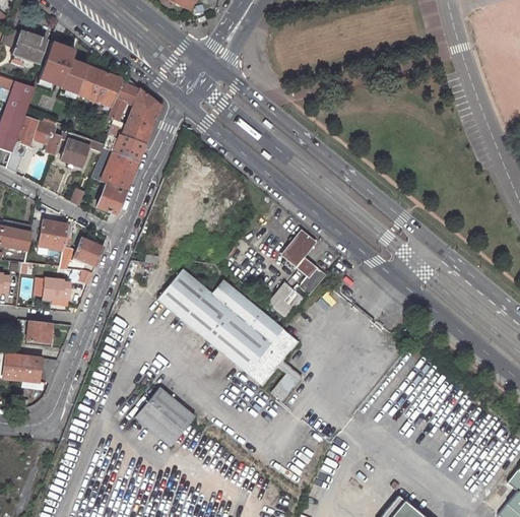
[(5,29),(0,43),(0,48),(10,52),(16,34),(5,29)]
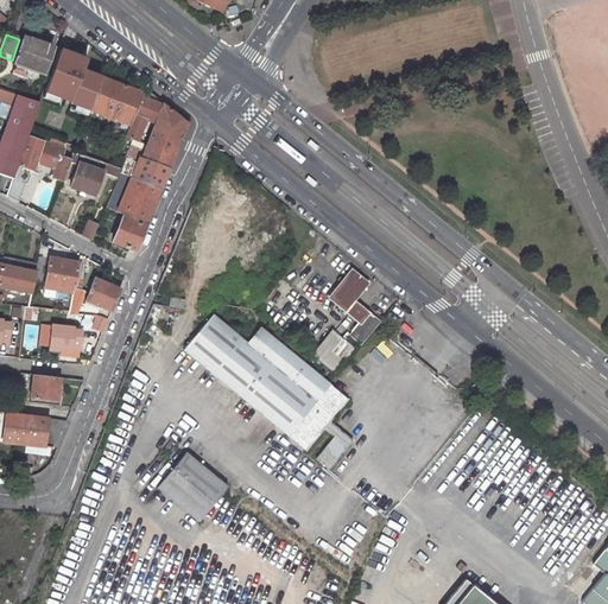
[(49,48),(19,38),(19,39),(12,61),(11,63),(25,68),(23,76),(24,80),(26,82),(27,82),(30,83),(32,83),(36,82),(37,80),(40,70),(44,71),(50,55),(46,53),(49,48)]
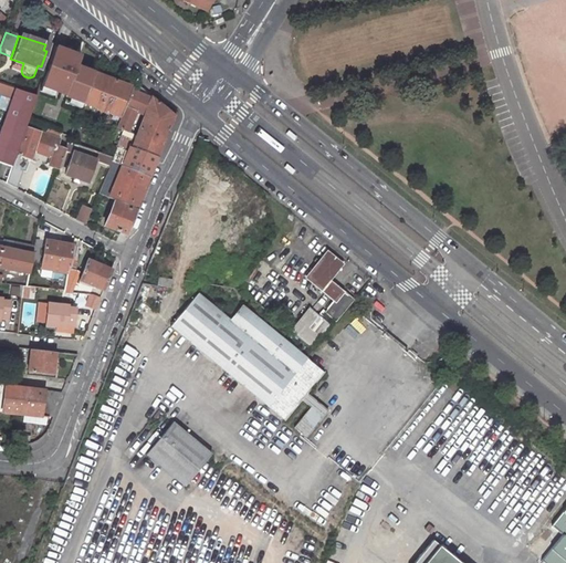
[(81,68),(60,60),(52,79),(73,86),(81,68)]
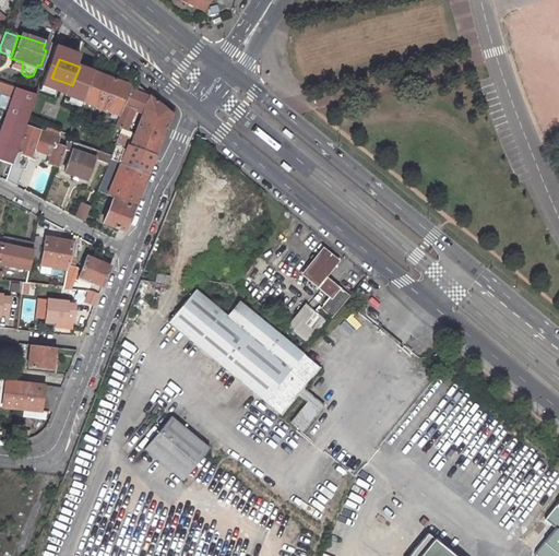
[(80,99),(95,106),(94,107),(102,110),(102,109),(117,115),(121,103),(130,82),(90,69),(80,99)]
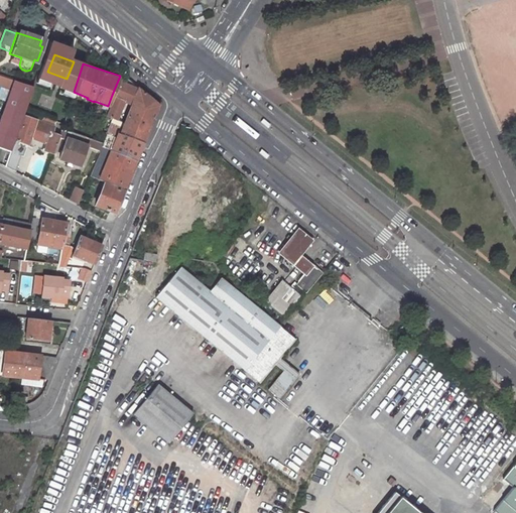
[(0,83),(9,87),(0,112),(0,161),(4,164),(10,149),(14,137),(22,112),(31,86),(0,74),(0,83)]
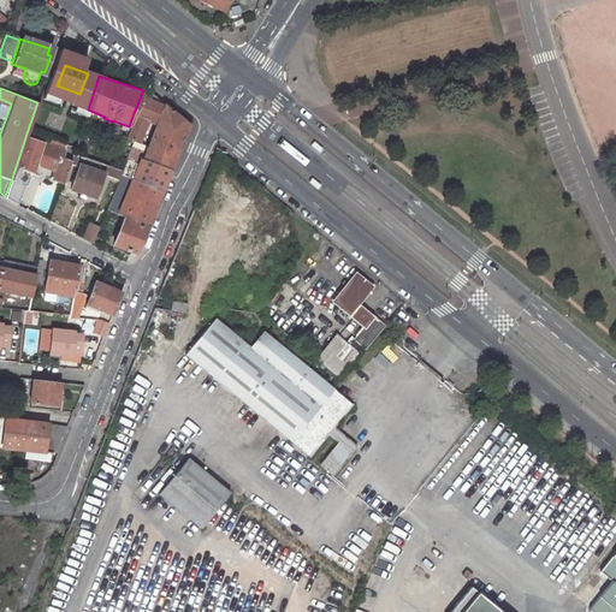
[(144,117),(143,119),(155,124),(163,104),(143,88),(143,90),(134,113),(144,117)]
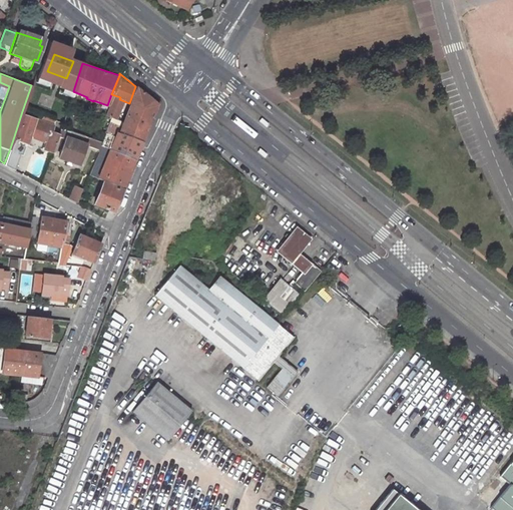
[(155,103),(135,86),(129,103),(119,125),(109,121),(100,141),(99,144),(111,149),(133,158),(155,103)]
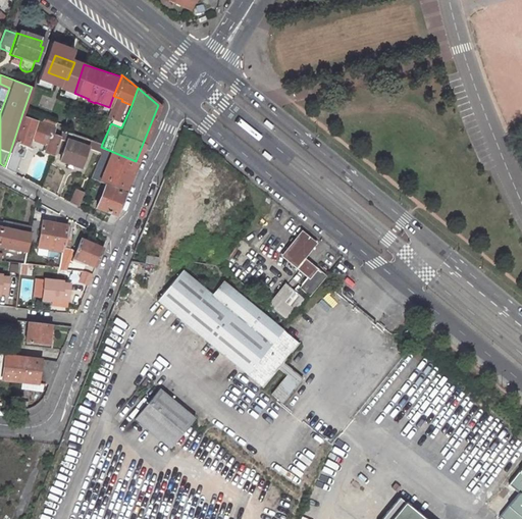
[(105,116),(114,119),(121,101),(122,99),(113,96),(109,107),(105,116)]
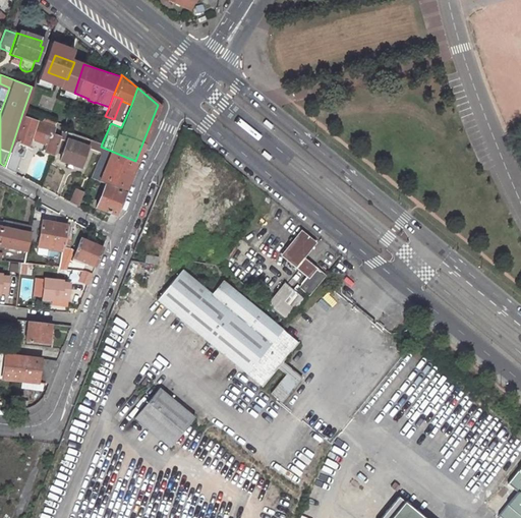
[(25,142),(27,135),(46,141),(43,149),(53,154),(59,137),(61,133),(51,129),(52,125),(39,119),(22,113),(14,138),(23,141),(25,142)]
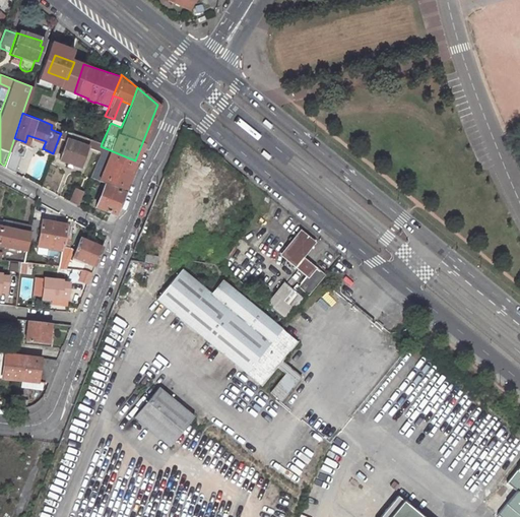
[(39,119),(52,125),(55,119),(41,113),(39,119)]
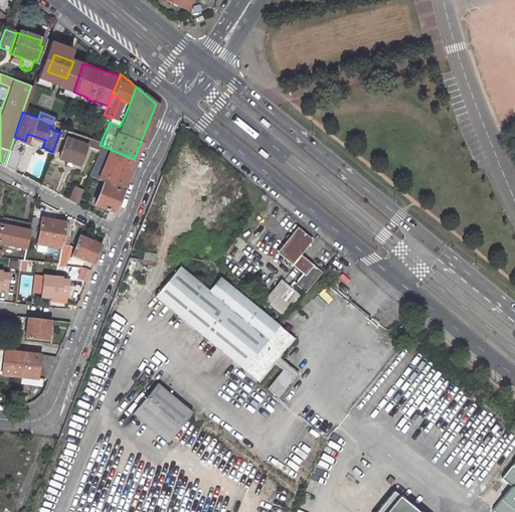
[(263,116),(261,119),(267,125),(269,122),(263,116)]
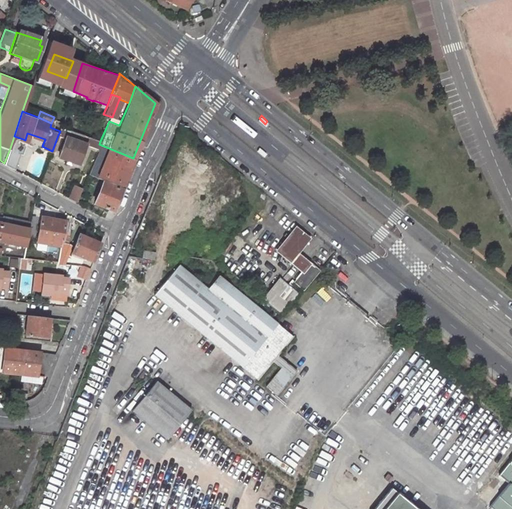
[(63,138),(57,155),(76,163),(83,144),(84,143),(78,140),(81,133),(62,125),(60,131),(58,135),(63,138)]
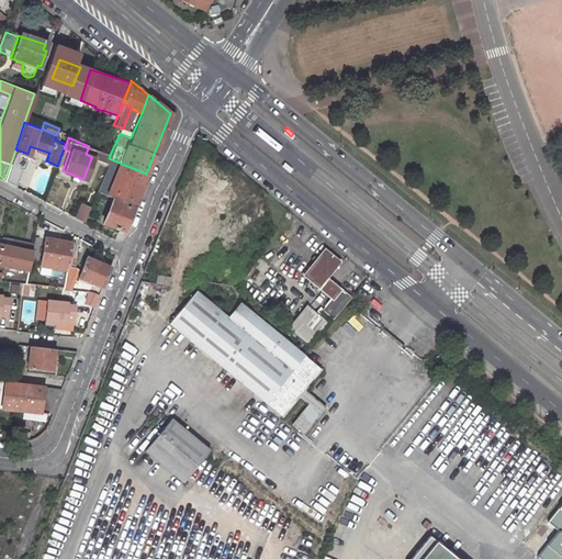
[(96,148),(92,157),(91,158),(107,164),(109,158),(110,155),(96,148)]
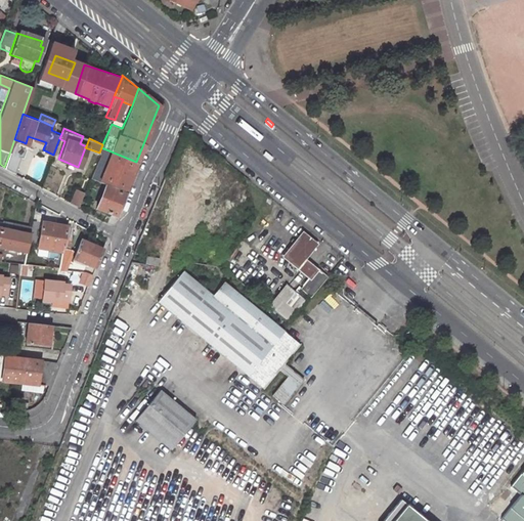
[(19,155),(24,142),(14,139),(10,152),(19,155)]
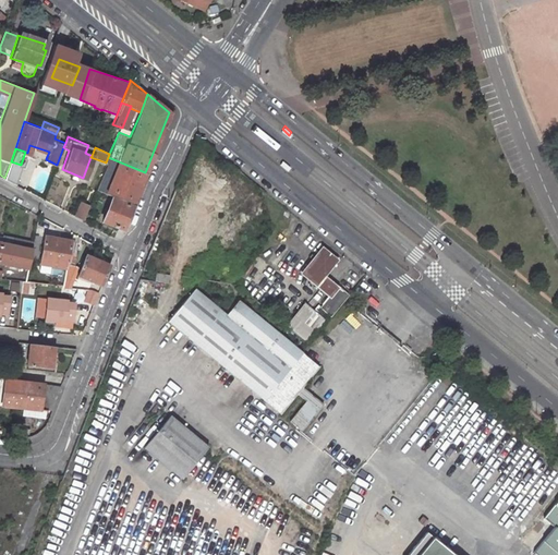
[(283,159),(280,163),(288,168),(290,165),(283,159)]
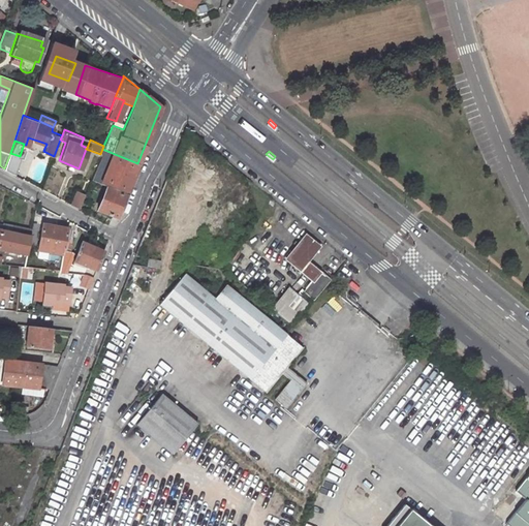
[(10,153),(4,168),(13,173),(20,156),(10,153)]
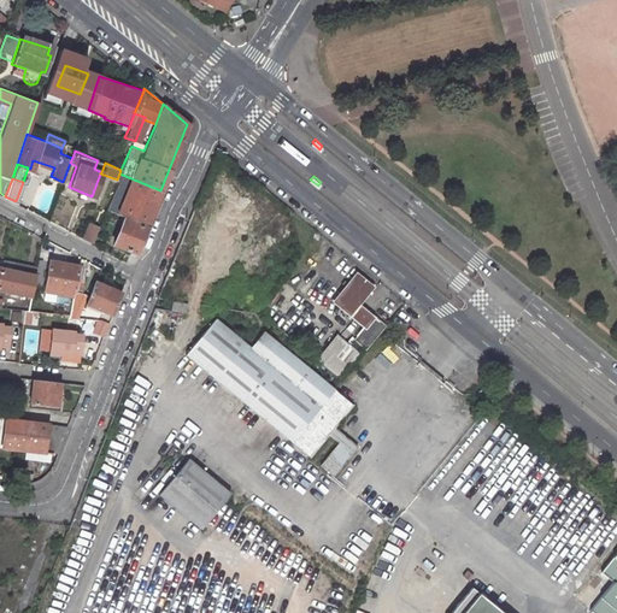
[(160,190),(134,180),(119,213),(146,225),(160,190)]
